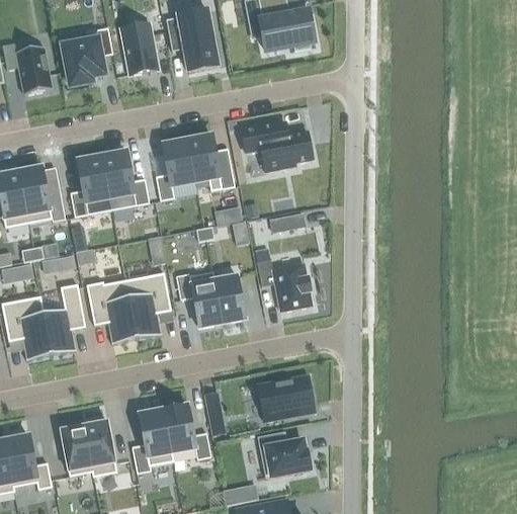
[(259,0),(262,21),(260,21),(265,50),(293,45),(294,50),(311,47),(310,41),(315,40),(309,11),(290,15),(287,0),(259,0)]
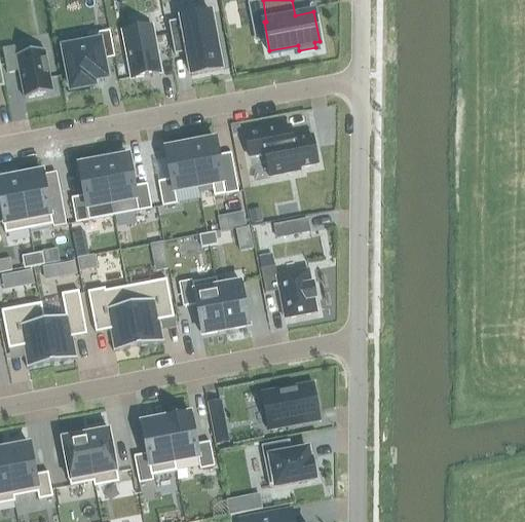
[(184,16),(172,20),(177,46),(189,44),(194,72),(224,66),(219,35),(220,35),(217,14),(215,15),(214,9),(183,14),(184,16)]
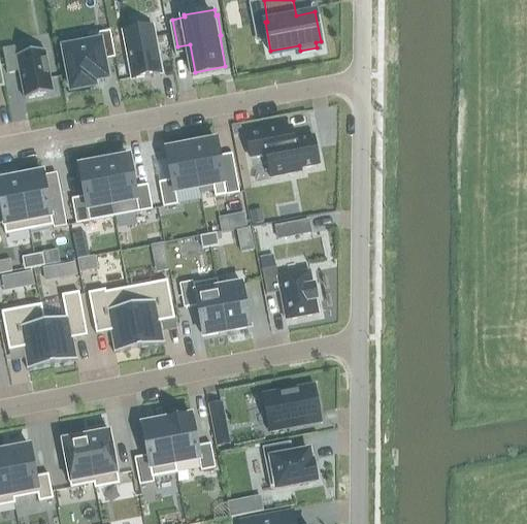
[(153,24),(123,30),(131,75),(162,70),(153,24)]
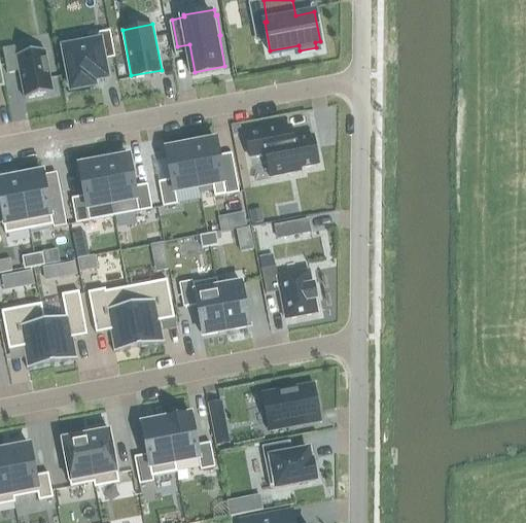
[(63,45),(71,88),(94,82),(93,77),(106,75),(103,57),(114,55),(109,28),(98,30),(99,38),(63,45)]
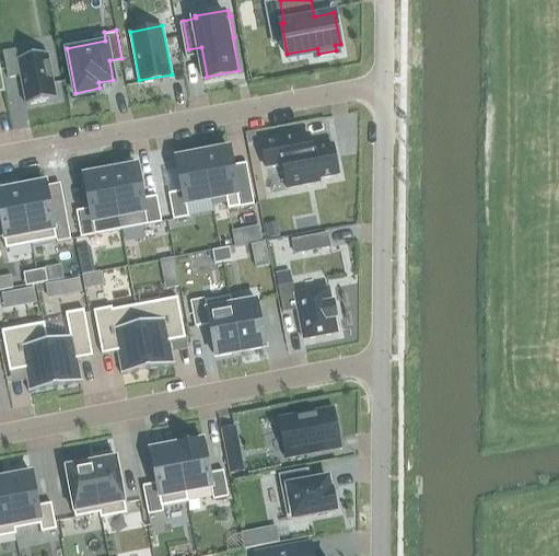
[(15,46),(2,49),(7,74),(20,72),(25,102),(56,96),(47,50),(18,56),(15,46)]
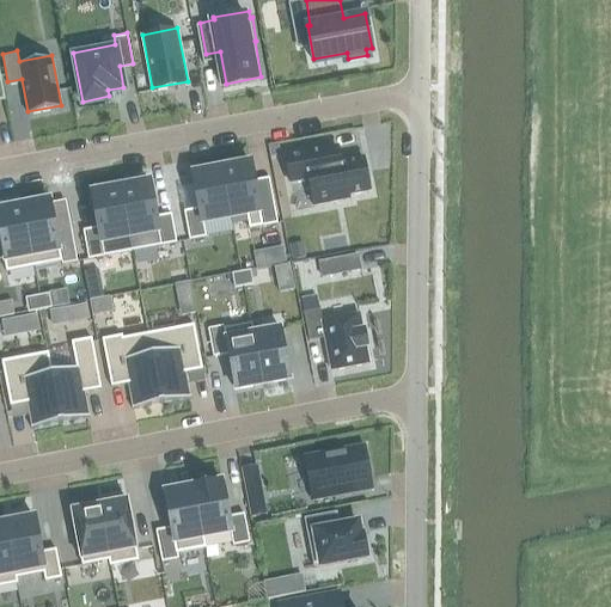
[(348,192),(370,189),(364,154),(334,160),(330,145),(286,153),(291,181),(309,177),(313,203),(349,196),(348,192)]
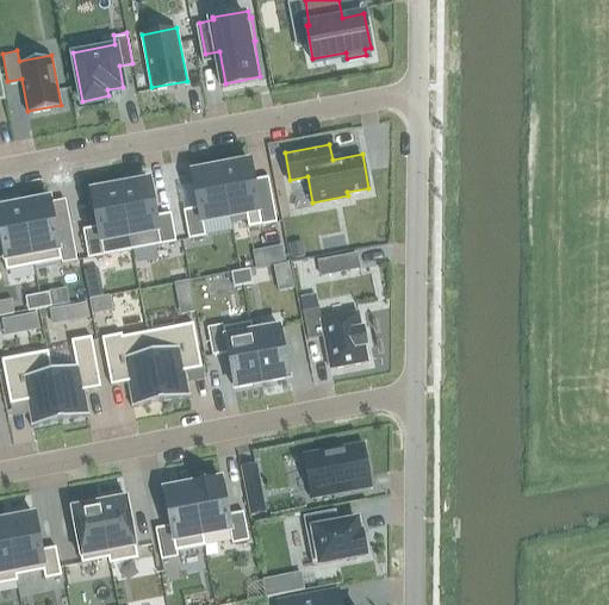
[(250,158),(221,164),(230,213),(246,211),(248,225),(277,219),(272,191),(256,193),(250,158)]
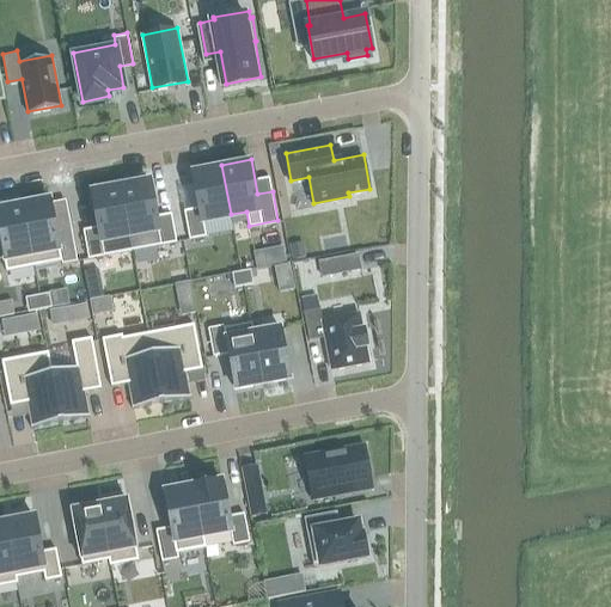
[(199,206),(184,208),(189,237),(206,234),(203,220),(231,214),(221,165),(193,170),(199,206)]
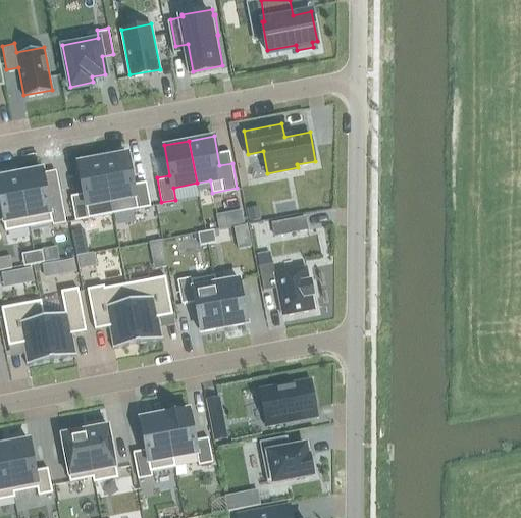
[(127,152),(103,157),(113,211),(151,204),(146,179),(134,182),(127,152)]
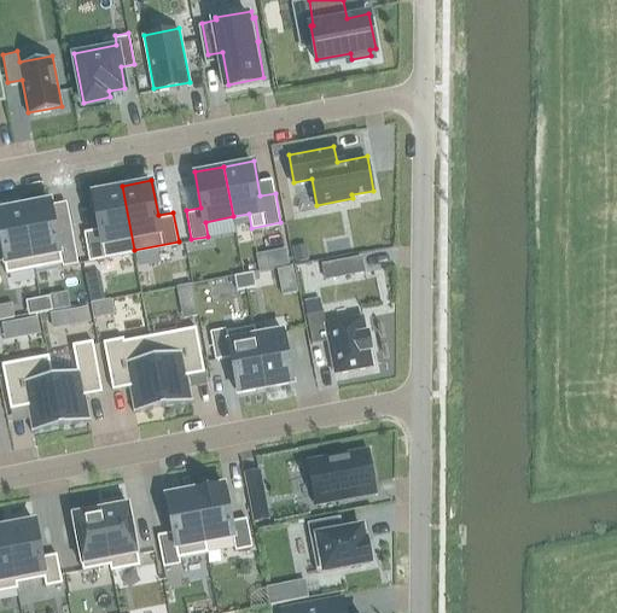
[(122,186),(92,192),(99,227),(83,229),(89,258),(134,250),(122,186)]
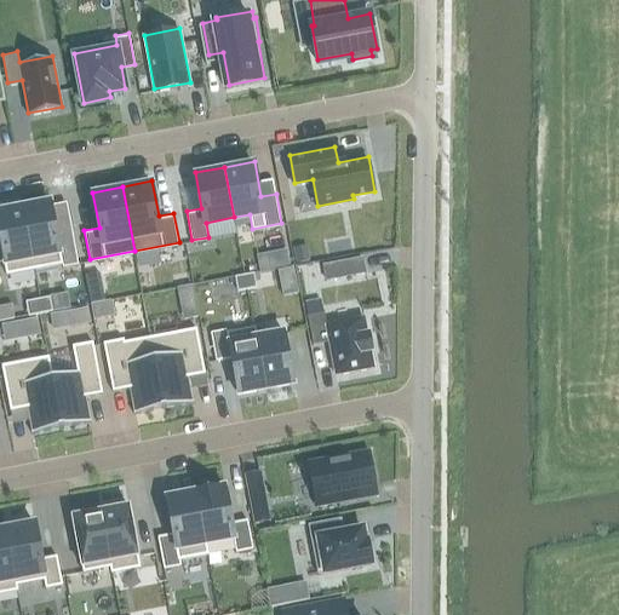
[(58,235),(51,200),(23,205),(35,266),(62,262),(63,264),(79,262),(73,233),(58,235)]
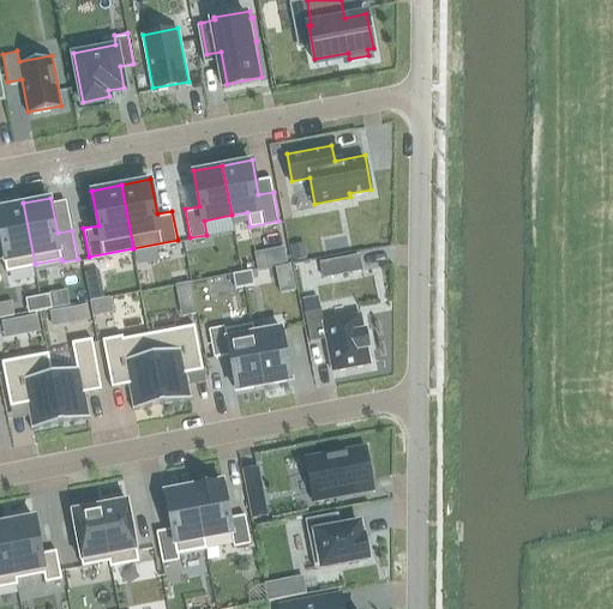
[(23,203),(0,206),(0,235),(6,270),(35,264),(23,203)]
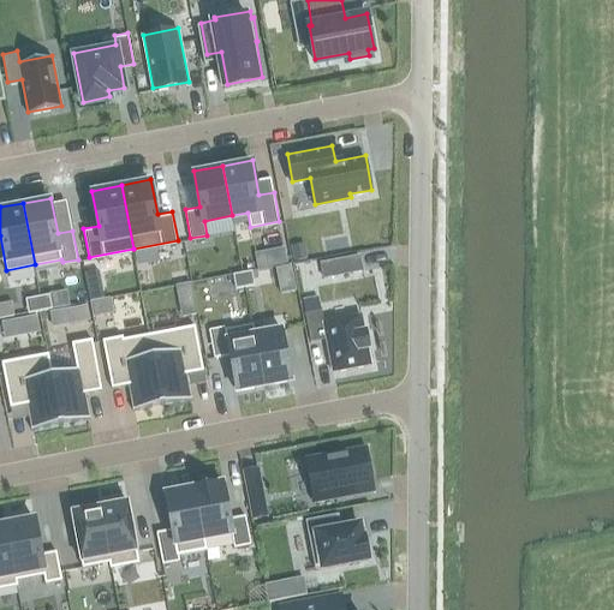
[(359,253),(346,256),(349,270),(362,268),(359,253)]
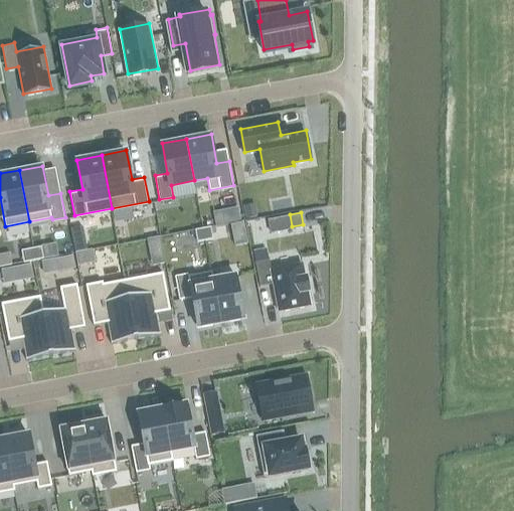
[(213,236),(211,224),(203,226),(205,237),(213,236)]
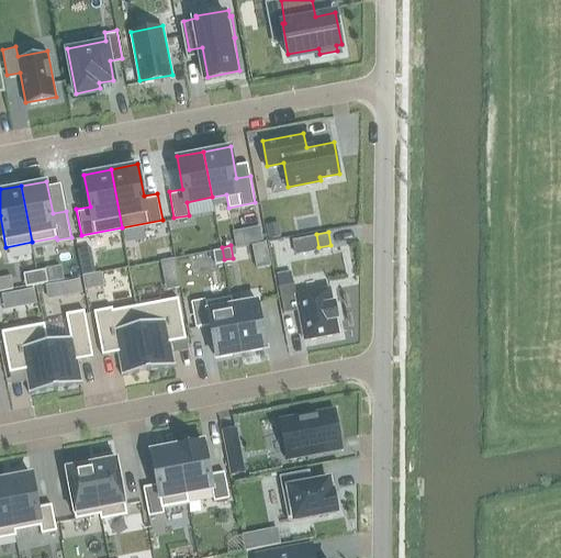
[(224,259),(222,247),(213,248),(215,261),(224,259)]
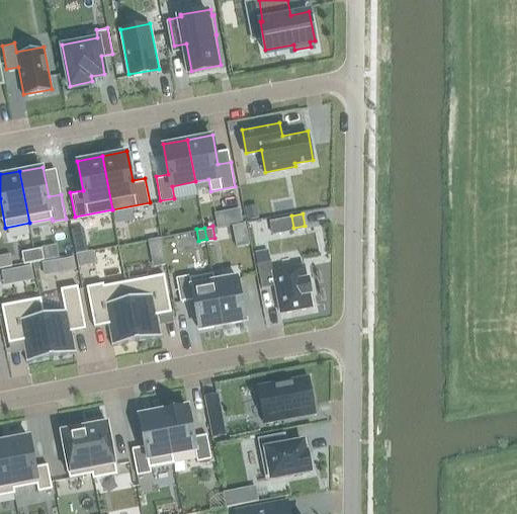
[(41,246),(33,247),(35,259),(44,258),(41,246)]
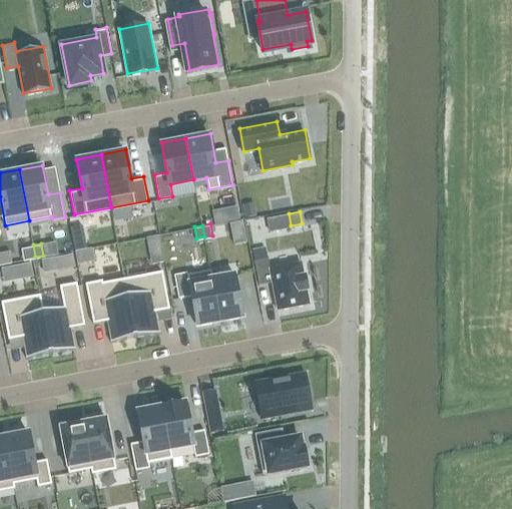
[(33,244),(21,247),(23,260),(35,257),(33,244)]
